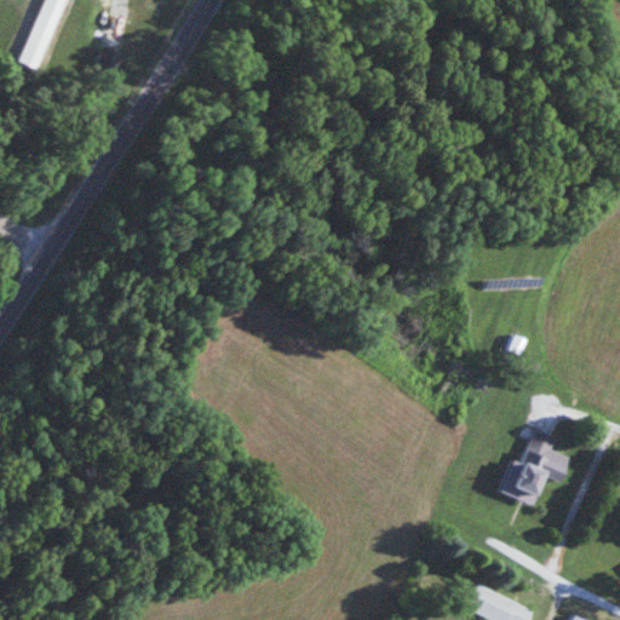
[(40,0),(18,61),(36,68),(63,0),(40,0)]
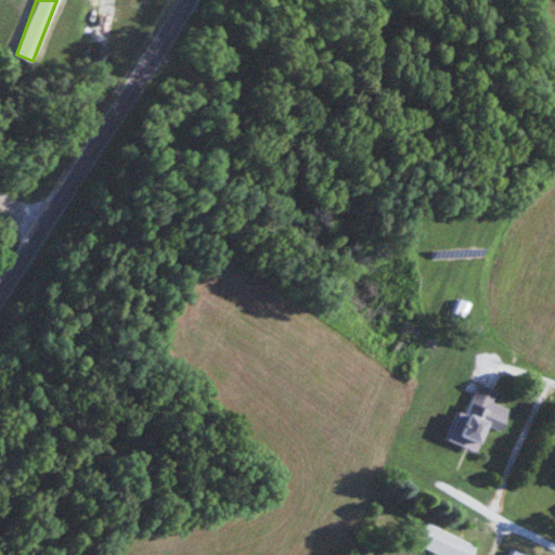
[(119,22),(101,14),(82,59),(100,66),(119,22)]
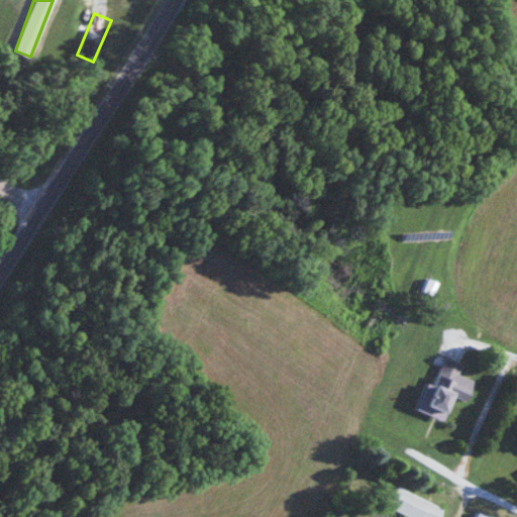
[(422,291),(433,295),(438,280),(426,277),(422,291)]
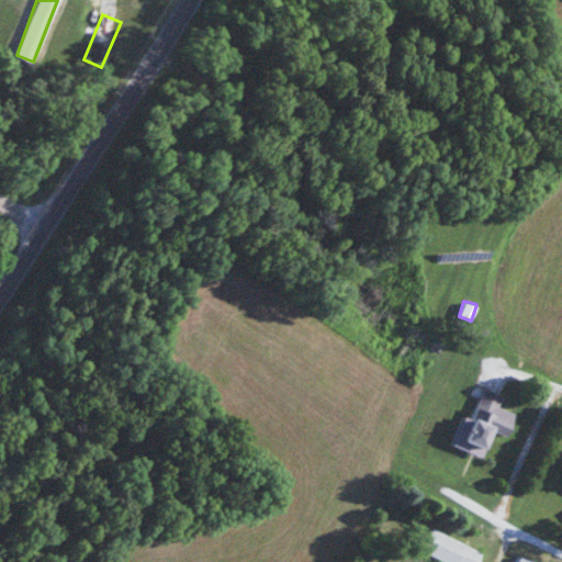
[(490,448),(503,393),(479,388),(464,441),(490,448)]
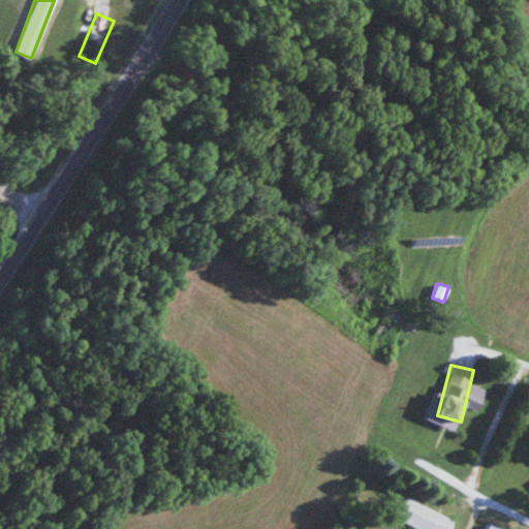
[(424,528),(450,528),(456,520),(407,497),(398,517),(424,528)]
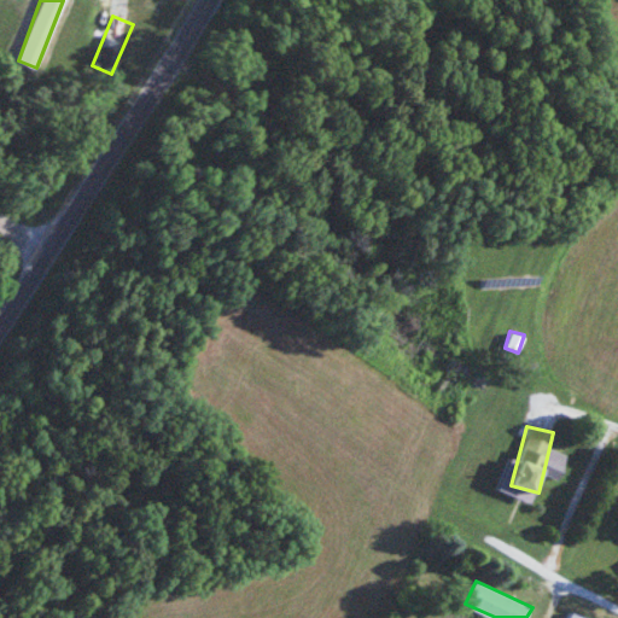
All buildings are outlined.
